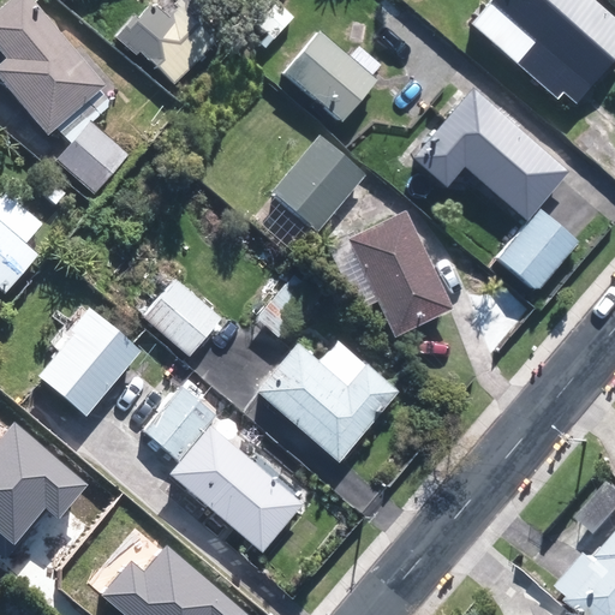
[(127,156),(90,124),(112,105),(99,89),(105,83),(30,0),(6,0),(0,6),(0,48),(7,57),(0,63),(0,77),(49,132),(54,127),(69,143),(59,155),(55,160),(95,195),(127,156)]
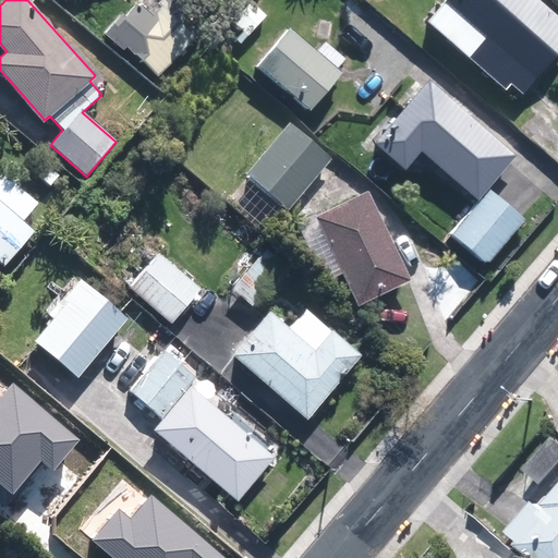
[(557,19),(535,0),(446,0),(427,23),(472,60),(488,41),(534,80),(557,51),(557,19)]
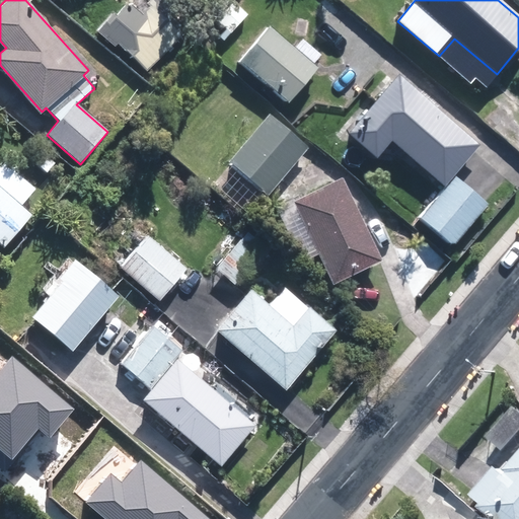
[(119,45),(147,70),(180,31),(149,5),(141,14),(128,3),(117,17),(113,14),(97,31),(116,48),(119,45)]
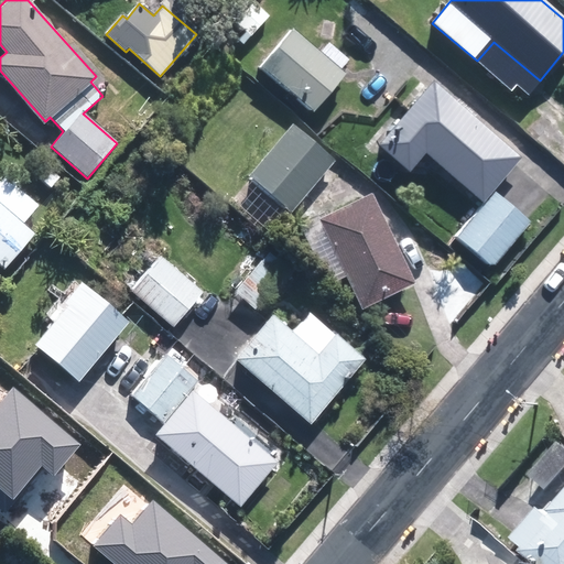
[(263,67),(315,114),(347,75),(342,71),(350,60),(329,42),(321,53),(295,30),(263,67)]
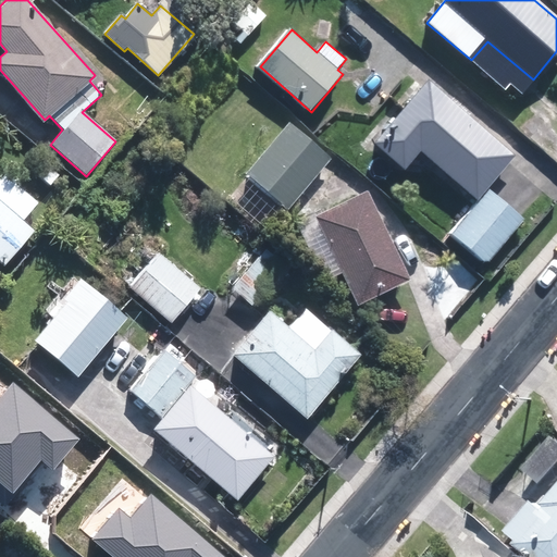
[(452,234),(487,263),(524,219),(487,188),(516,156),(428,81),(373,145),(404,171),(420,152),(479,202),(452,234)]
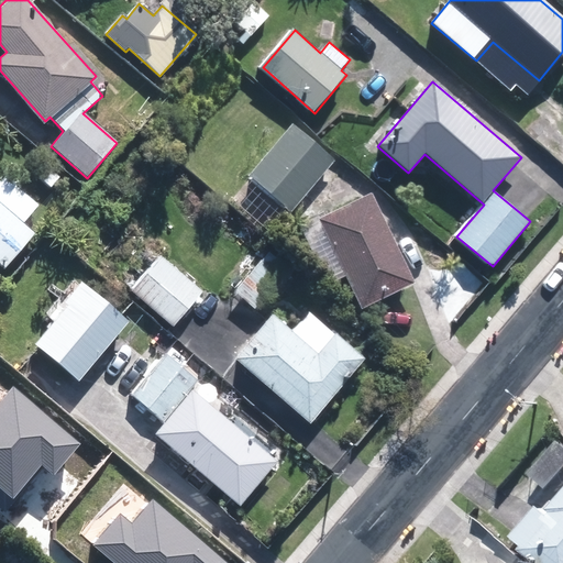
[(249,177),(290,213),(333,164),(289,128),(249,177)]
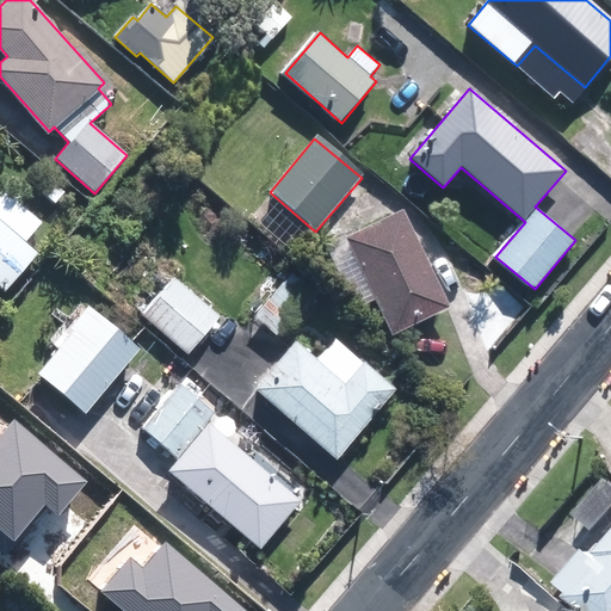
[(44,174),(34,186),(53,204),(65,192),(55,185),(44,174)]
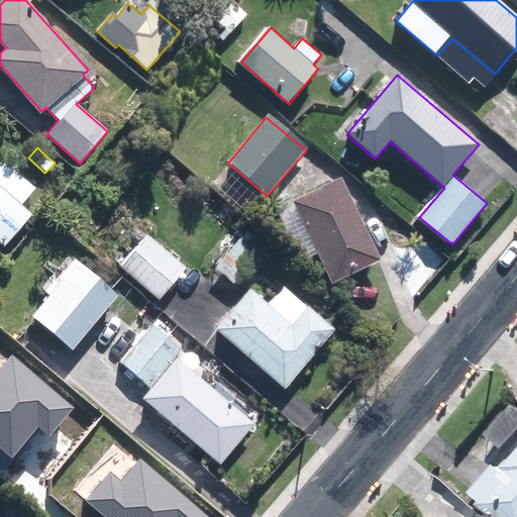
[(0,172),(0,243),(3,246),(31,213),(20,203),(34,187),(7,164),(0,172)]
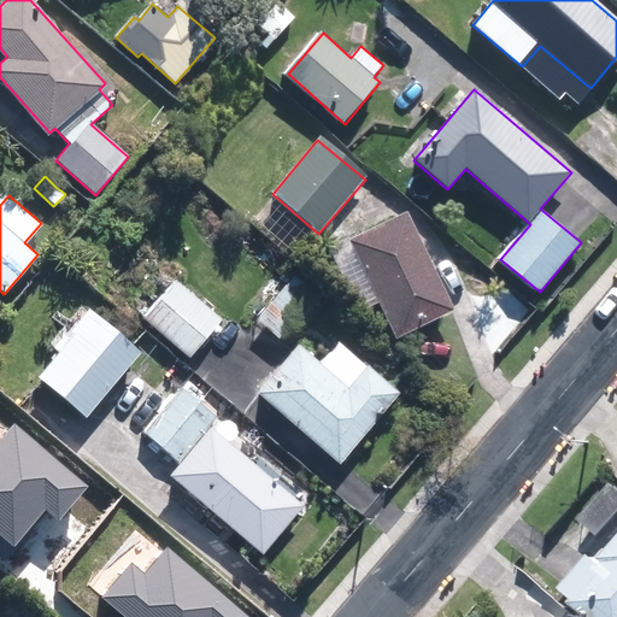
[(351,244),(398,340),(457,312),(410,215),(351,244)]
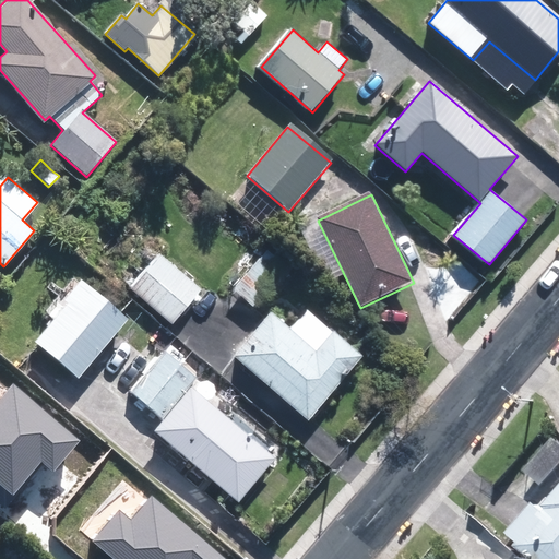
[(266,251),(233,290),(252,308),(286,269),(266,251)]
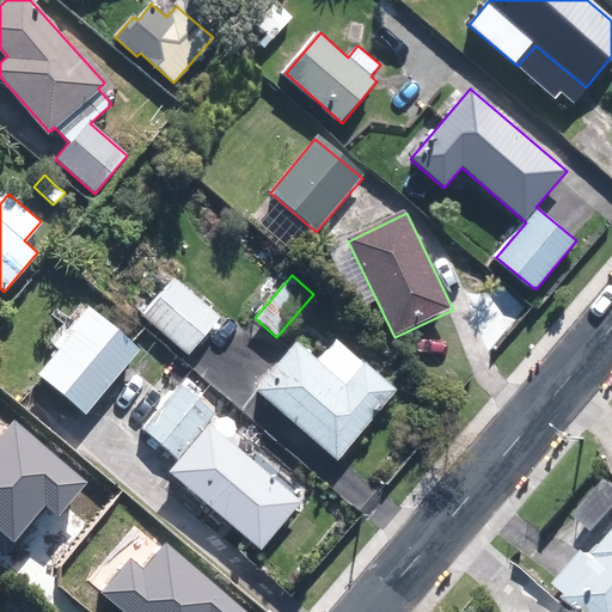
[(140,317),(185,354),(218,317),(172,277),(140,317)]
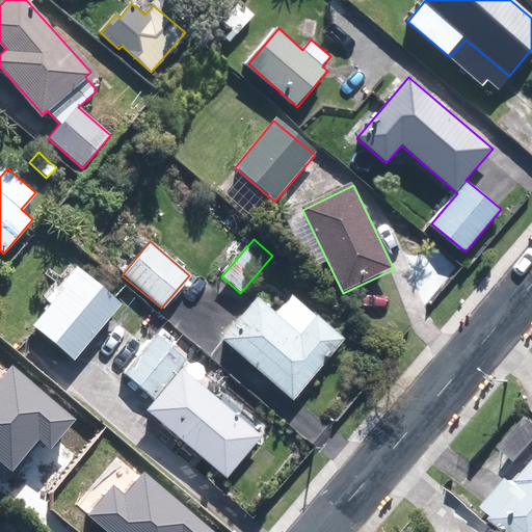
[(31,323),(74,358),(122,301),(76,263),(58,284),(62,287),(31,323)]
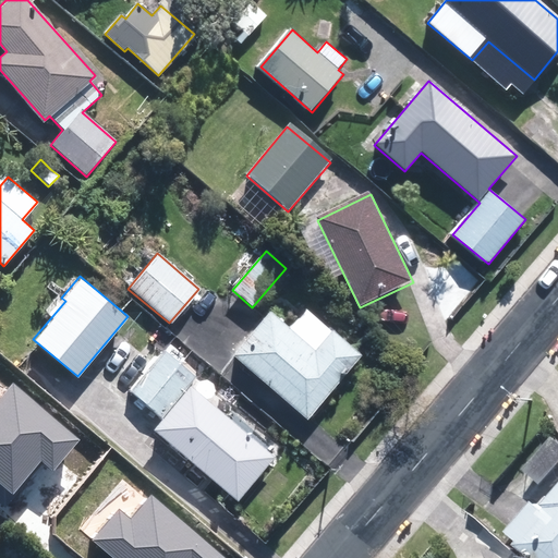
[(292,327),(273,310),(234,354),(310,419),(365,354),(335,328),(332,330),(307,308),(292,327)]
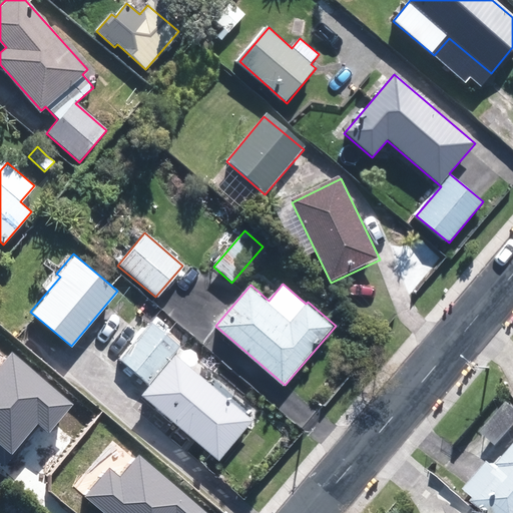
[(140,395),(217,460),(252,420),(173,353),(180,345),(151,321),(118,359),(148,384),(140,395)]
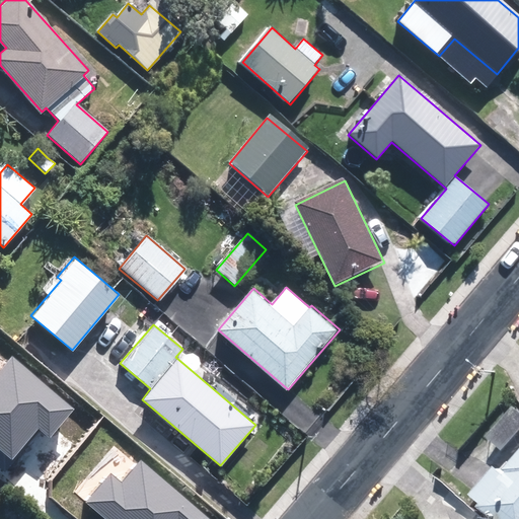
[(0,447),(14,459),(41,429),(50,436),(72,410),(10,358),(0,370),(0,447)]
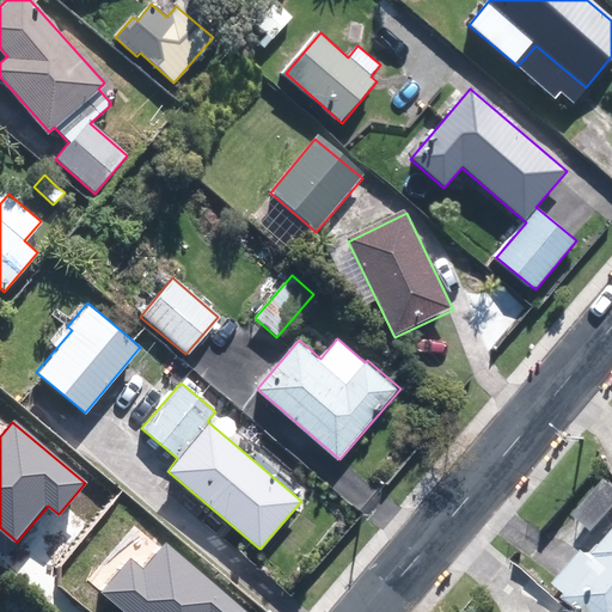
[(565,597),(582,611),(611,611),(611,532),(591,557),(585,552),(557,583),(569,593),(565,597)]
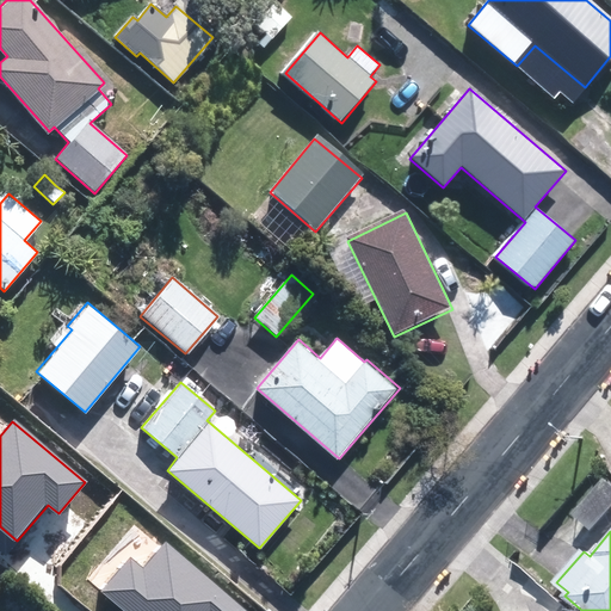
[(244,610),(165,545),(144,571),(130,559),(103,591),(125,610),(244,610)]
